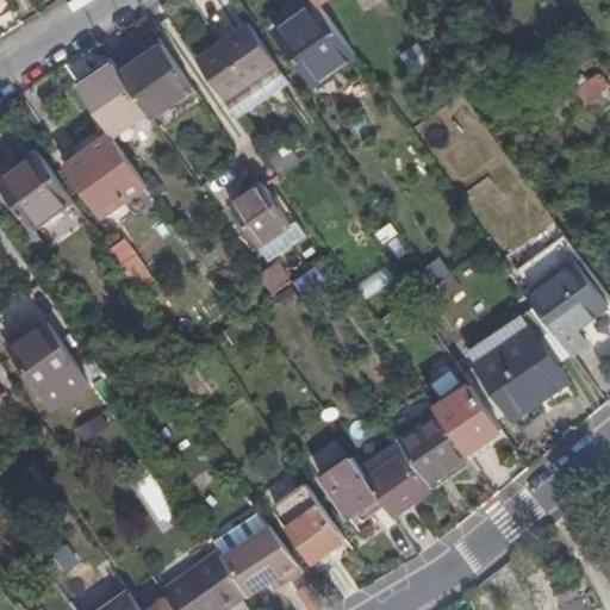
[(355,56),(319,6),(317,2),(275,32),(312,86),(355,56)]
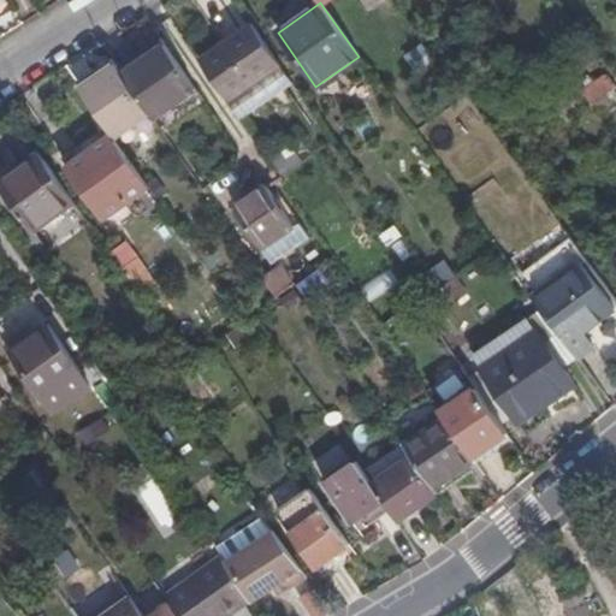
[(282,64),(253,23),(234,36),(262,77),(282,64)]
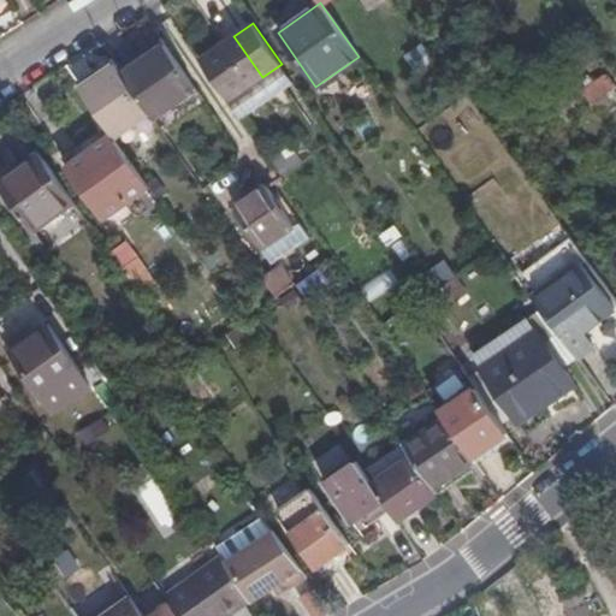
[(262,77),(234,36),(199,60),(227,101),(262,77)]
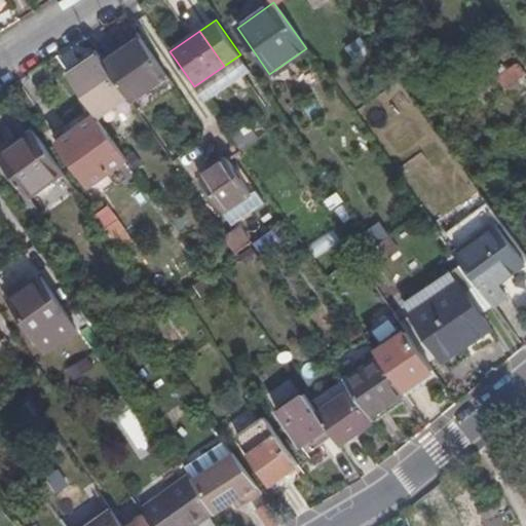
[(138,42),(163,80),(166,79),(140,41),(138,42)]
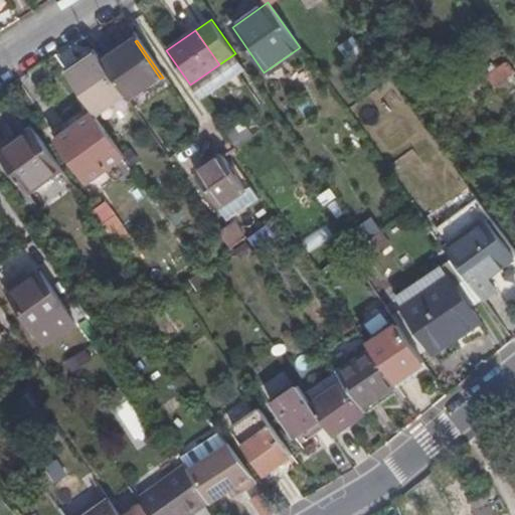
[(125,98),(127,101),(160,78),(135,41),(102,64),(117,86),(125,98)]
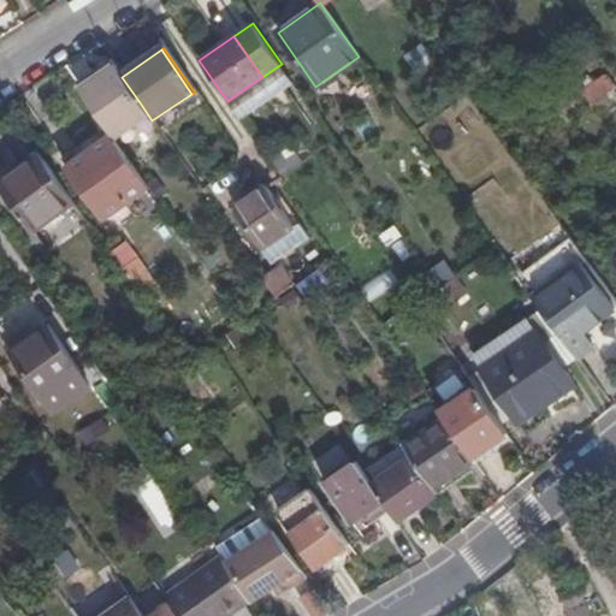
[(117,70),(114,66),(100,75),(104,78),(117,70)]
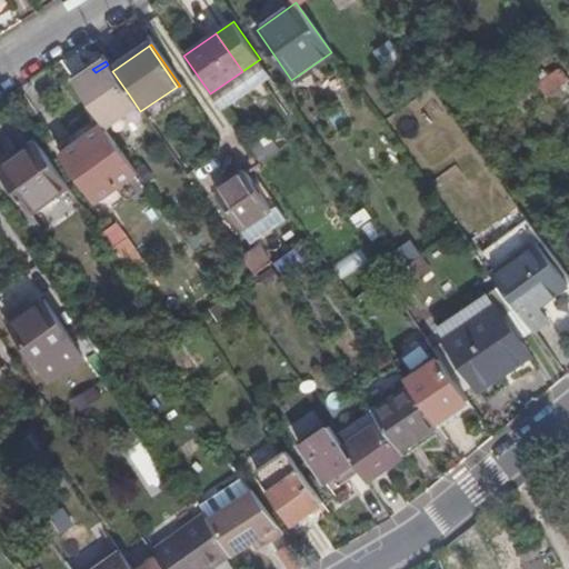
[(71,83),(102,127),(105,130),(138,108),(129,95),(112,71),(108,65),(96,72),(92,69),(71,83)]
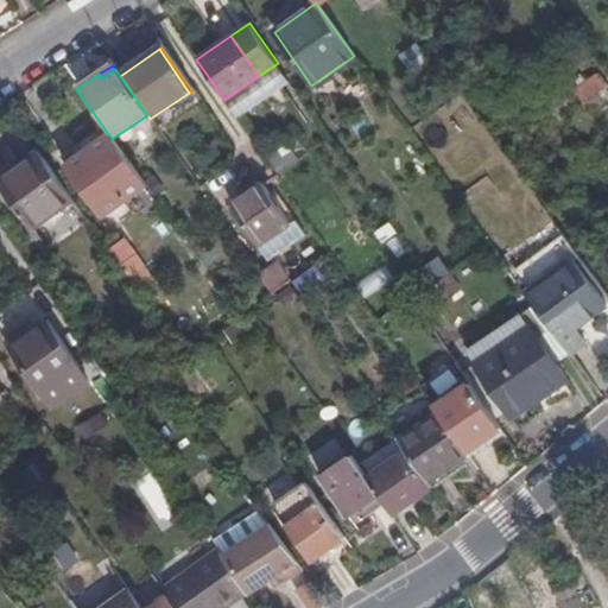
[(607,88),(599,74),(574,92),(576,96),(583,106),(607,88)]
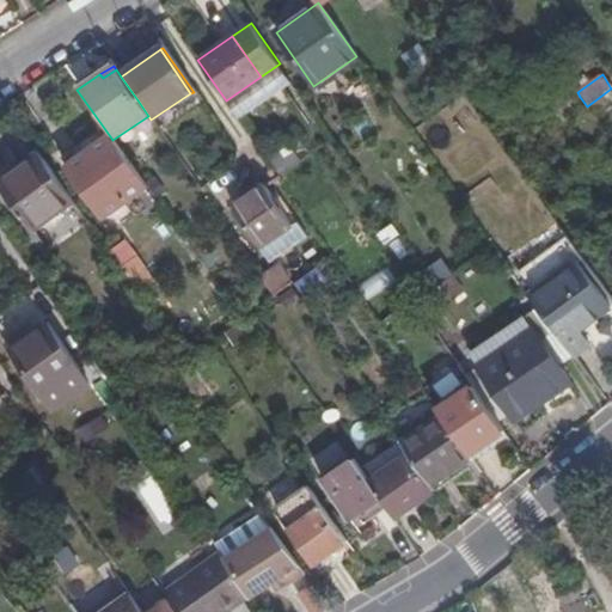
[(569,81),(545,97),(556,114),(580,97),(577,92),(569,81)]
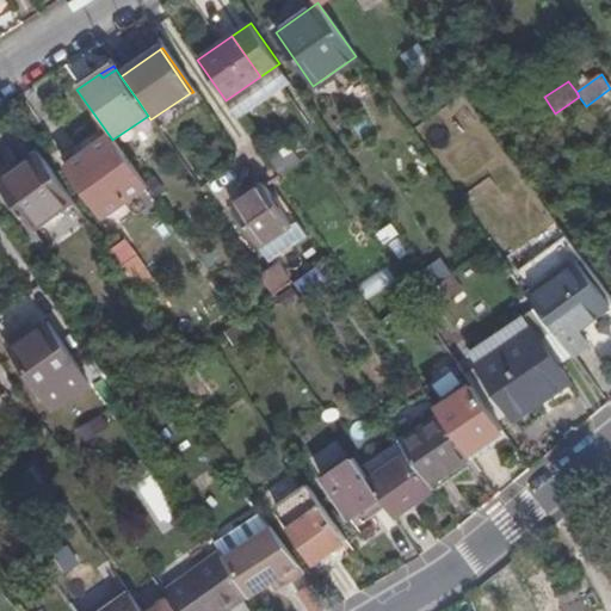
[(104,218),(147,187),(112,140),(110,136),(66,167),(104,218)]
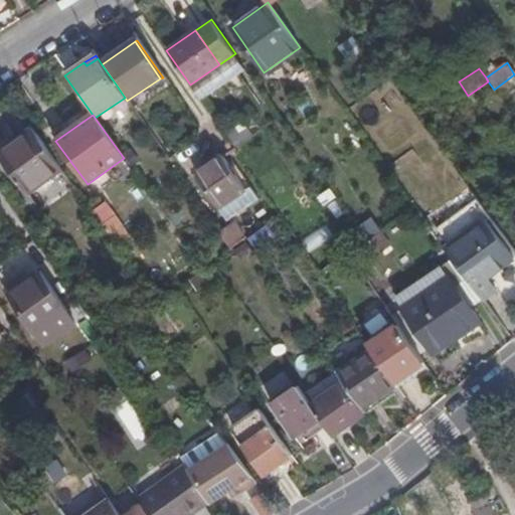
[(41,182),(60,169),(33,133),(15,146),(41,182)]
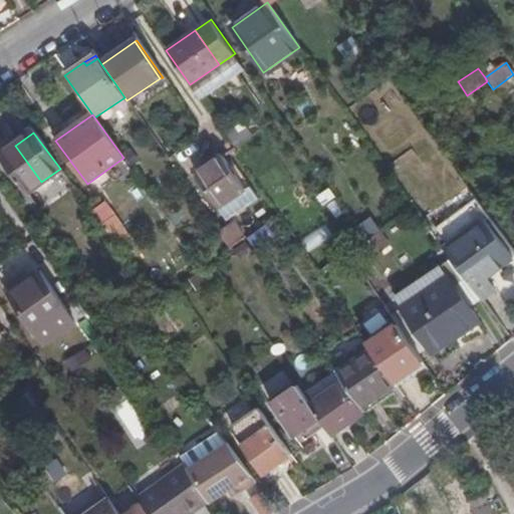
[(41,182),(15,146),(12,148),(8,144),(0,149),(0,159),(24,194),(41,182)]
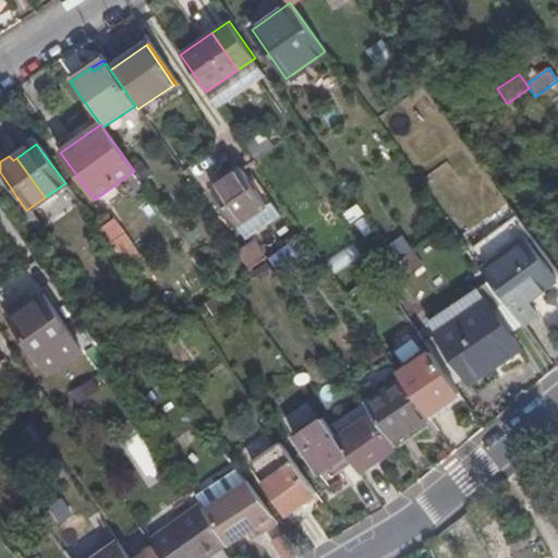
[(234,173),(261,213),(266,207),(240,169),(234,173)]
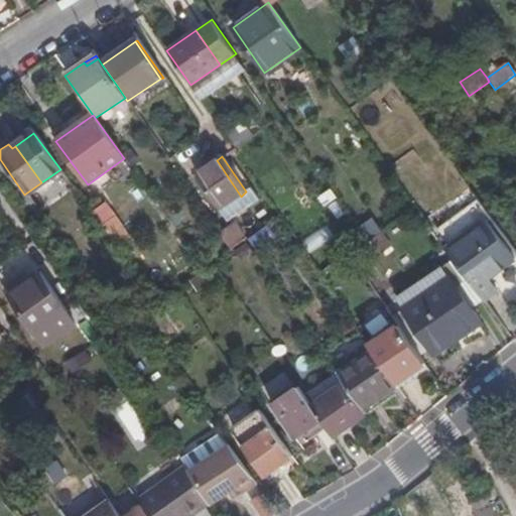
[(220,211),(241,197),(217,160),(196,175),(220,211)]
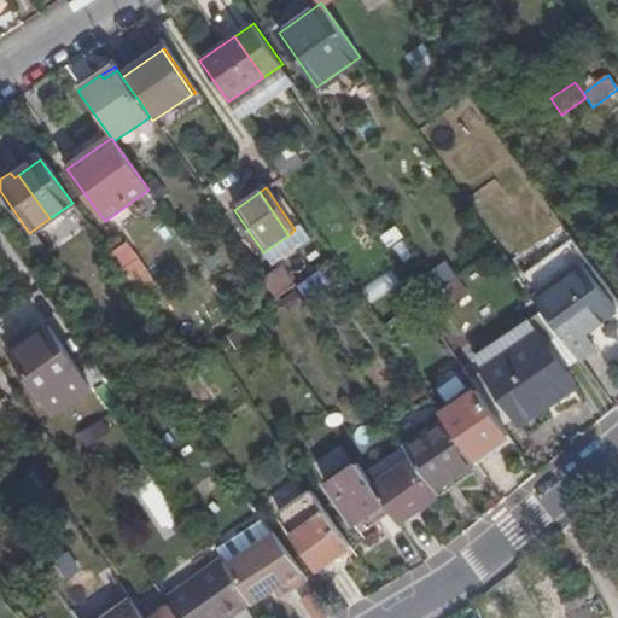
[(110,256),(143,301),(158,290),(126,245),(110,256)]
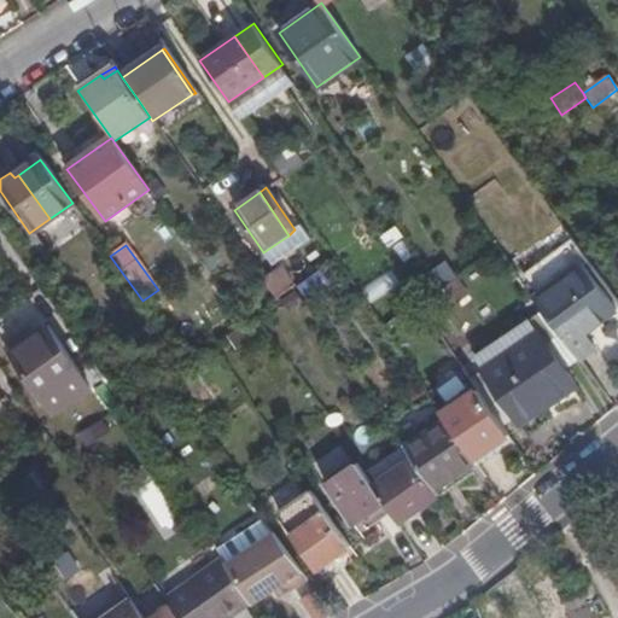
[(557,281),(592,328),(616,310),(582,264),(557,281)]
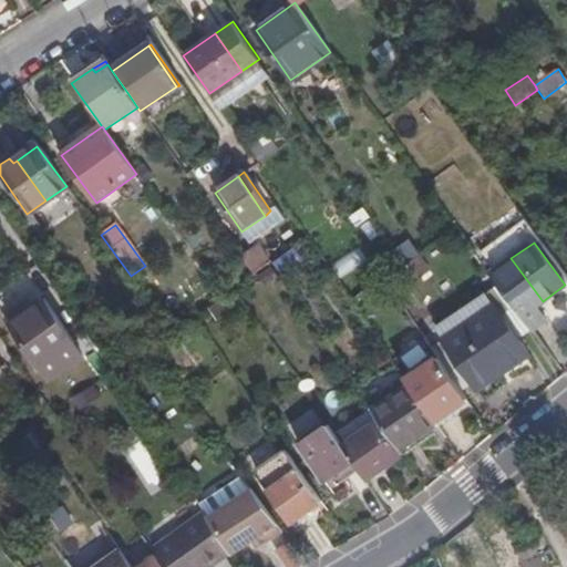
[(256,275),(275,263),(263,244),(244,255),(256,275)]
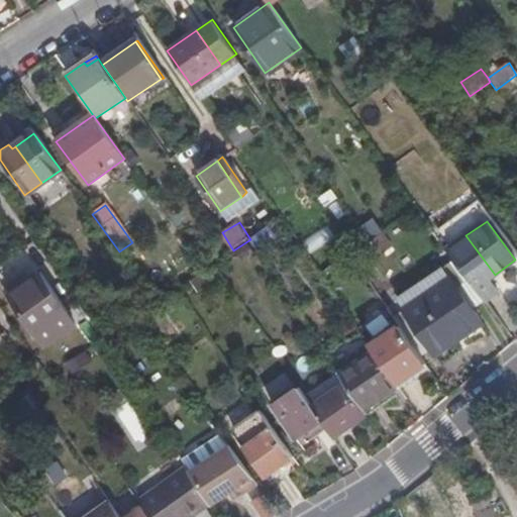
[(382,233),(391,245),(406,235),(397,222),(382,233)]
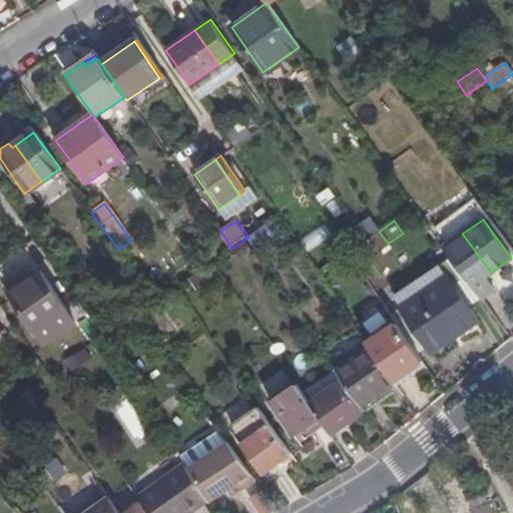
[(300,238),(307,250),(333,235),(326,223),(300,238)]
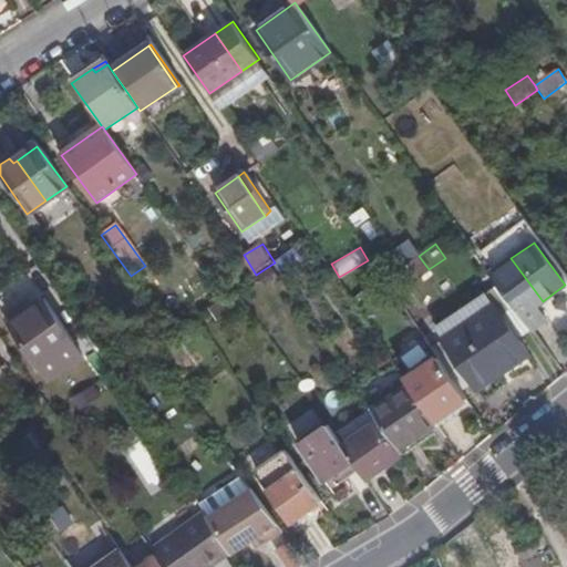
[(528,329),(529,331),(548,318),(537,305),(543,301),(511,258),(488,275),(495,284),(528,329)]
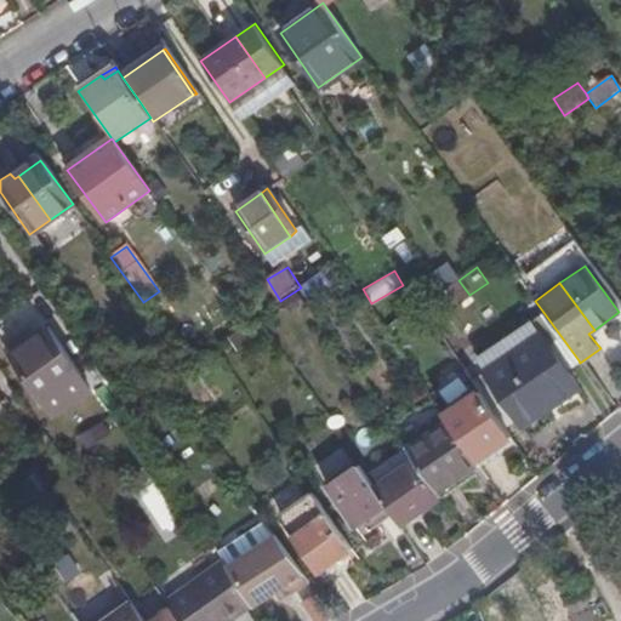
[(542,311),(530,319),(539,330),(567,370),(579,360),(542,311)]
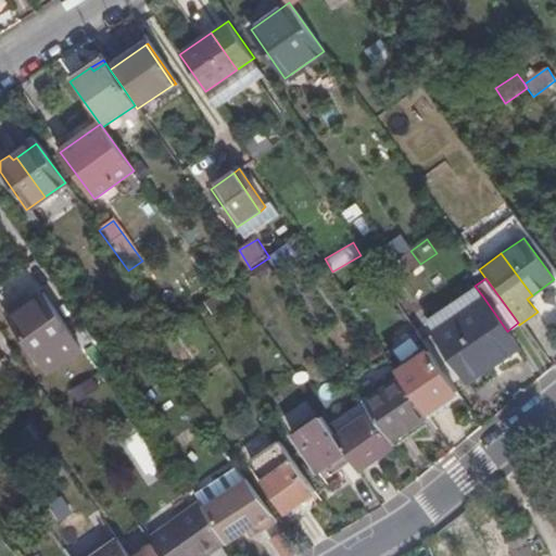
[(425,320),(432,331),(482,295),(475,286),(425,320)]
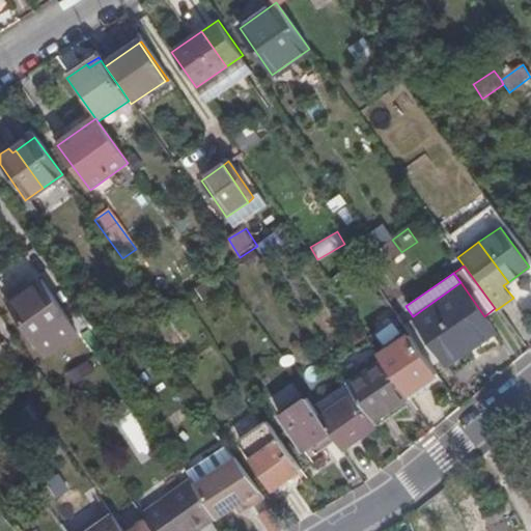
[(68,323),(39,282),(8,304),(38,345),(68,323)]
